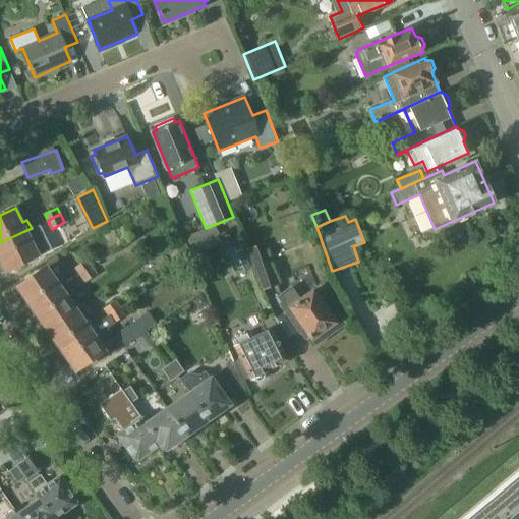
[(0,253),(7,269),(39,253),(31,238),(36,236),(32,228),(24,231),(0,242),(0,253)]
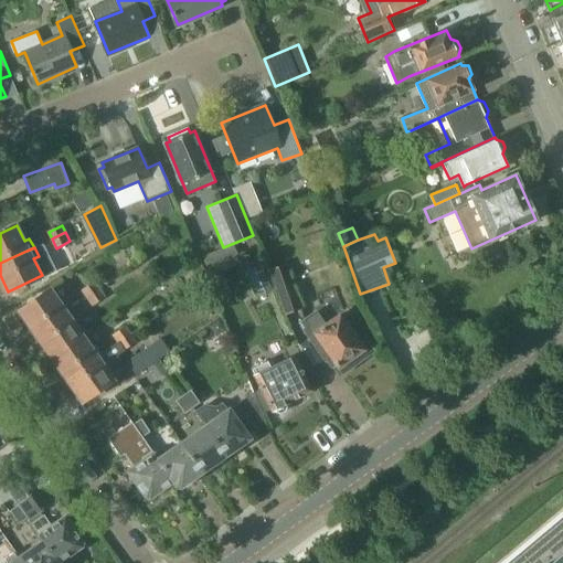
[(287,263),(271,269),(285,314),(301,308),(287,263)]
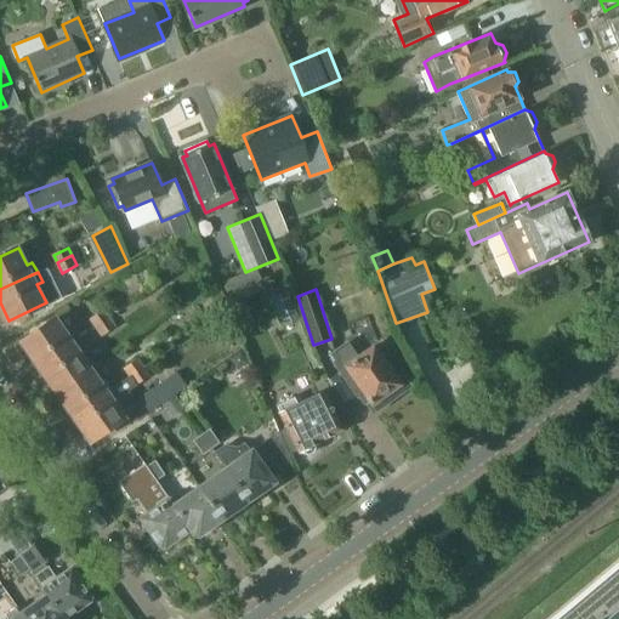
[(291,296),(276,302),(285,327),(301,321),(291,296)]
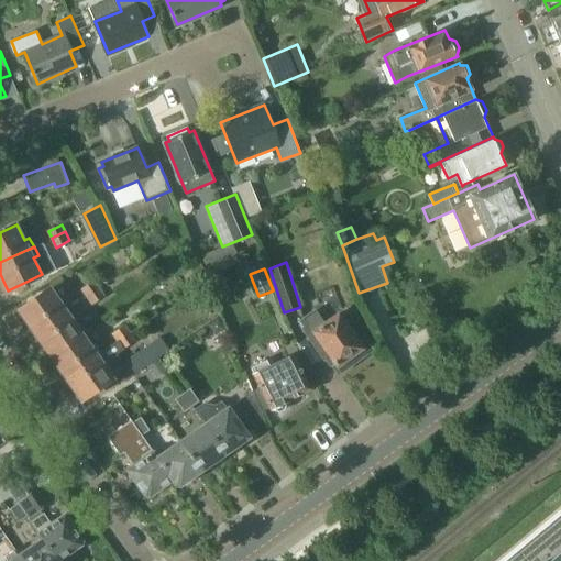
[(106,296),(96,279),(81,289),(92,305),(106,296)]
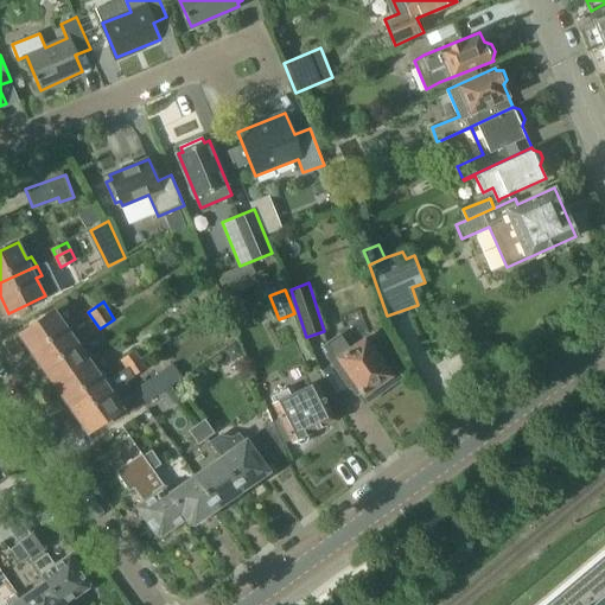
[(56,311),(21,333),(39,358),(77,331),(71,323),(67,326),(56,311)]
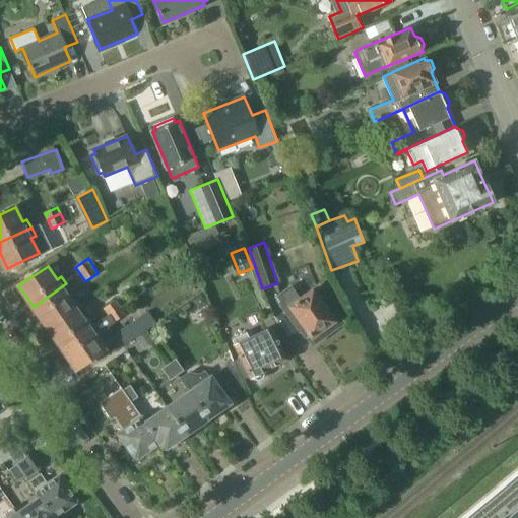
[(34,307),(48,327),(76,307),(68,295),(72,292),(66,283),(34,307)]
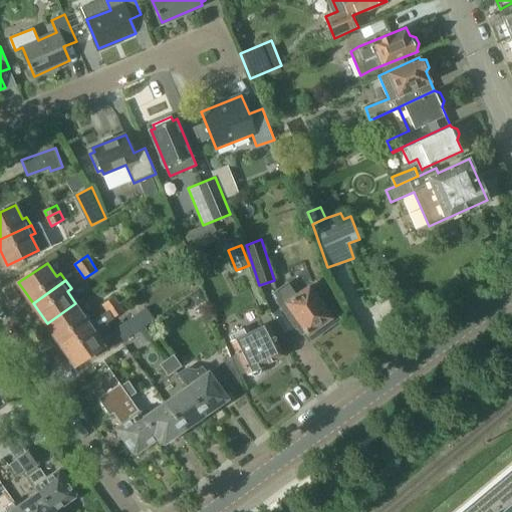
[(277,299),(297,328),(303,324),(313,339),(341,319),(333,307),(326,312),(308,287),(297,295),(288,283),(275,292),(278,298),(277,299)]
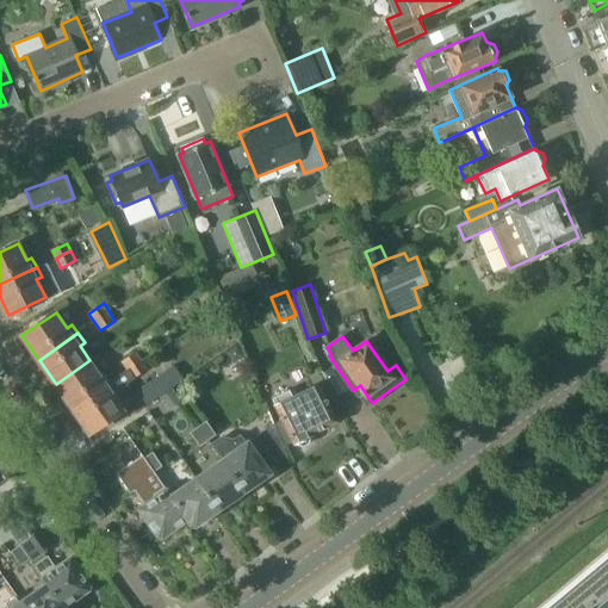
[(136,352),(124,360),(129,368),(142,360),(136,352)]
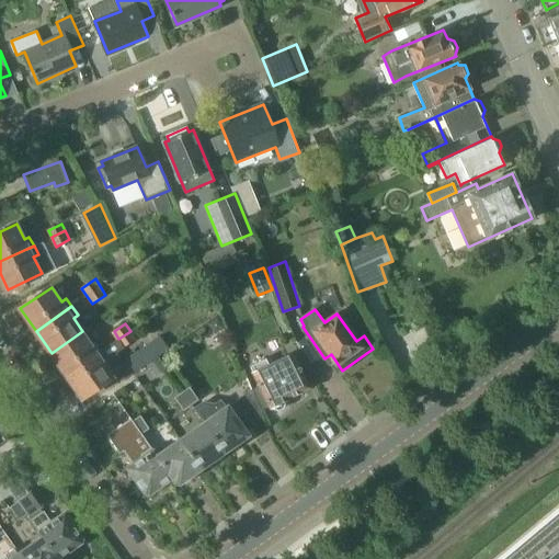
[(82,331),(52,353),(67,375),(102,351),(97,342),(92,345),(82,331)]
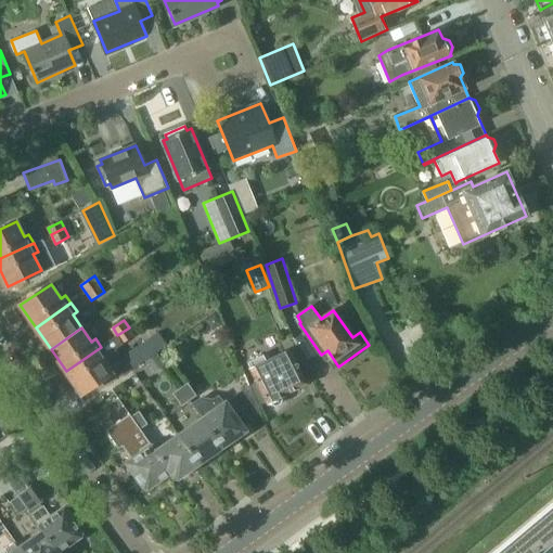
[(66,371),(81,394),(119,368),(123,360),(115,349),(134,336),(129,328),(117,335),(101,347),(66,371)]
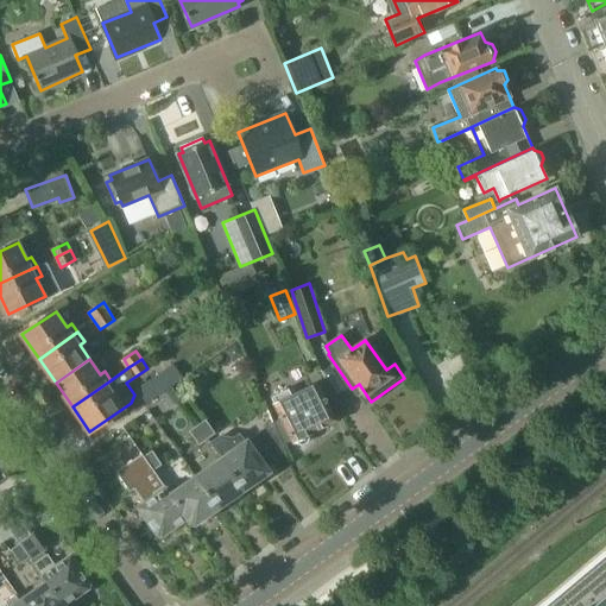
[(147,403),(184,378),(175,364),(138,390),(147,403)]
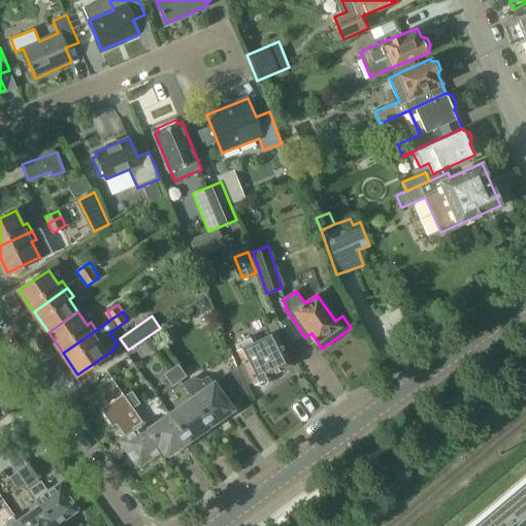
[(292,362),(276,331),(239,350),(256,385),(273,376),(271,372),(292,362)]
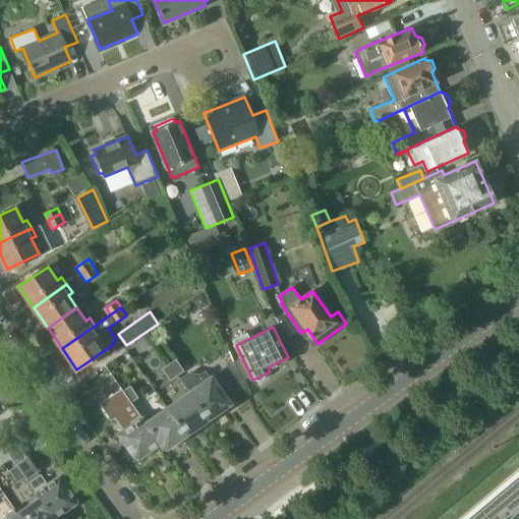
[(185,371),(177,359),(170,363),(178,376),(185,371)]
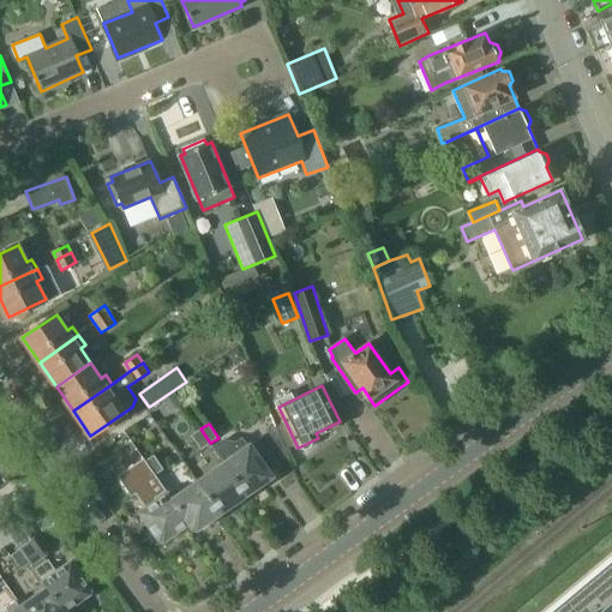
[(192,435),(202,449),(210,443),(201,429),(192,435)]
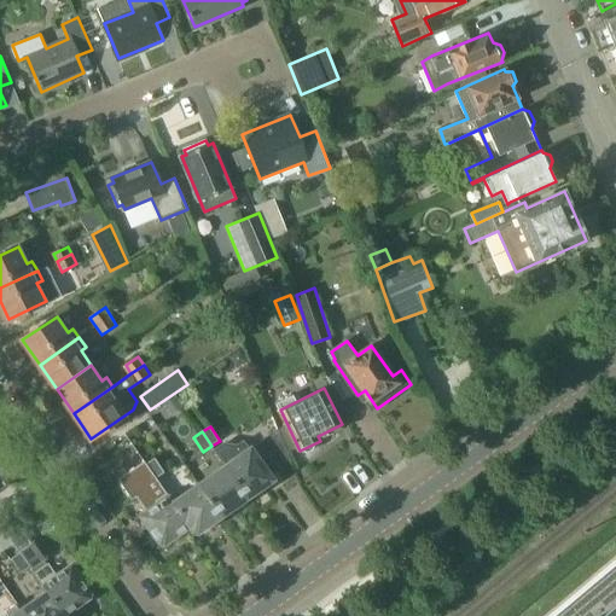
[(251,446),(225,464),(249,498),(275,480),(251,446)]
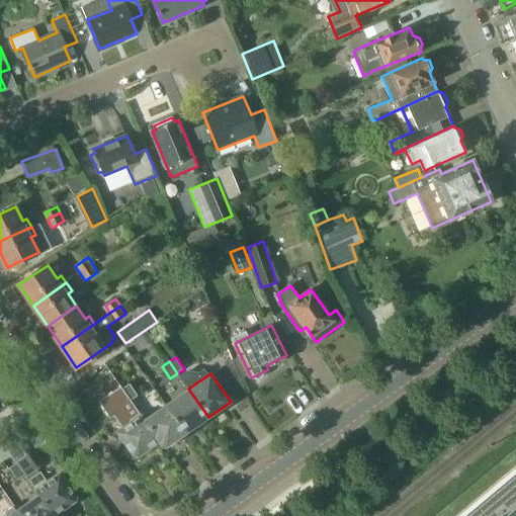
[(130,383),(123,388),(133,400),(138,395),(130,383)]
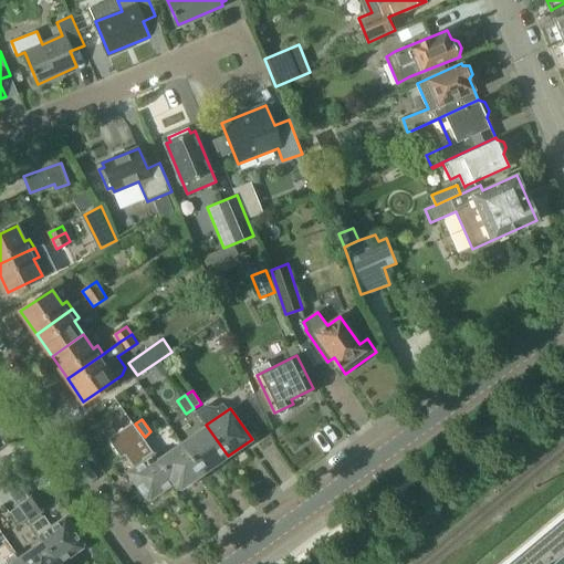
[(148,498),(154,498),(175,482),(176,482),(159,459),(159,458),(145,437),(135,424),(134,421),(110,438),(123,457),(126,455),(136,468),(129,472),(148,498)]
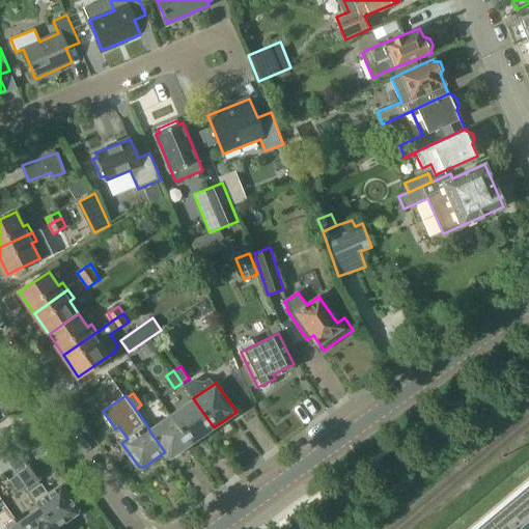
[(171,415),(191,443),(214,427),(193,398),(171,415)]
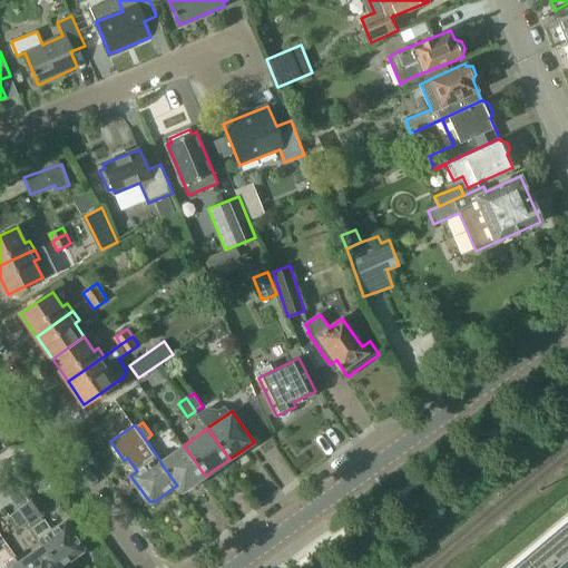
[(180,491),(184,491),(205,476),(184,446),(160,461),(160,462),(177,486),(176,486),(180,491)]
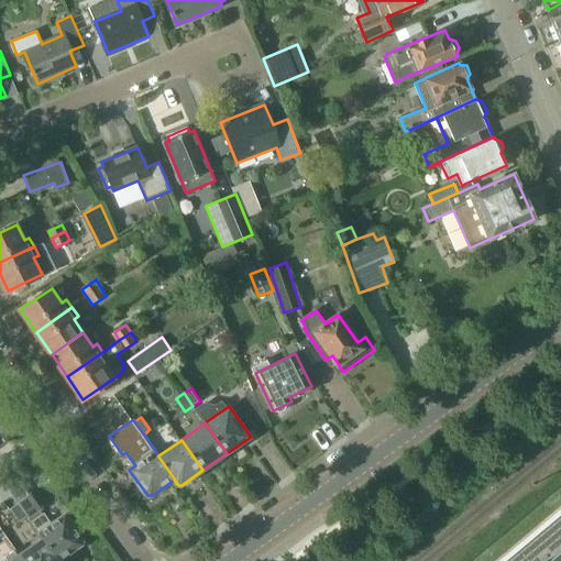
[(19,503),(29,516),(37,528),(43,537),(44,537),(61,559),(61,558),(83,543),(84,537),(66,513),(52,523),(32,493),(29,494),(18,477),(7,485),(19,503)]
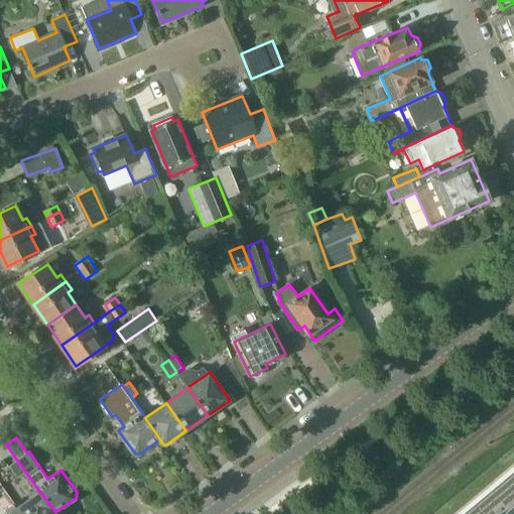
[(17,461),(10,466),(18,477),(26,473),(17,461)]
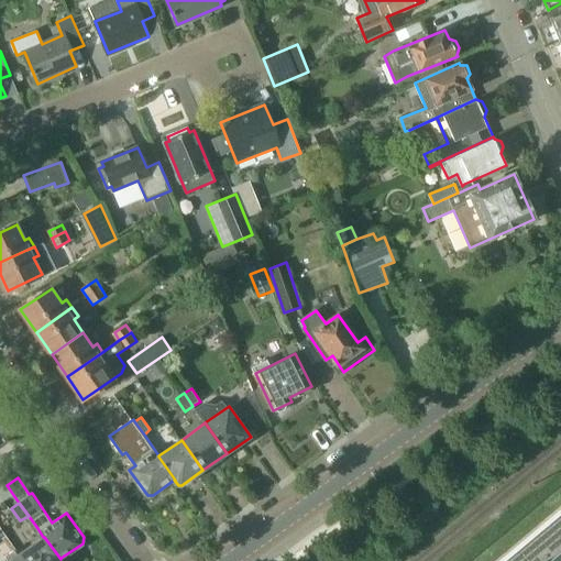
[(560,518),(509,560),(560,560),(560,518)]
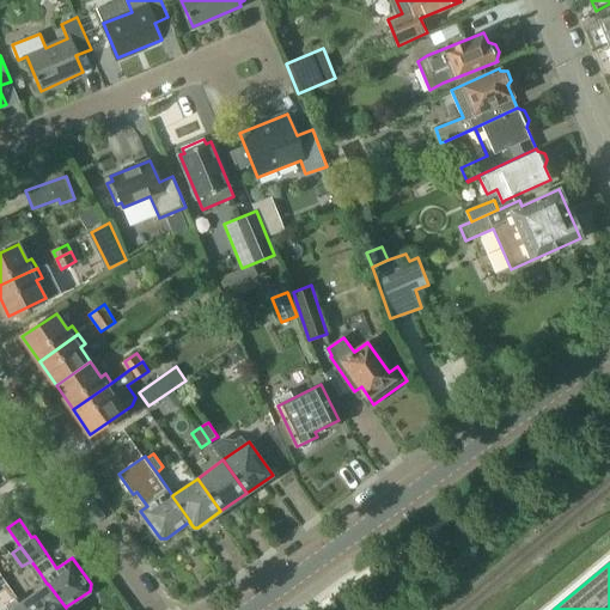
[(47,584),(22,602),(26,609),(68,609),(66,607),(66,608),(48,584),(47,584)]
